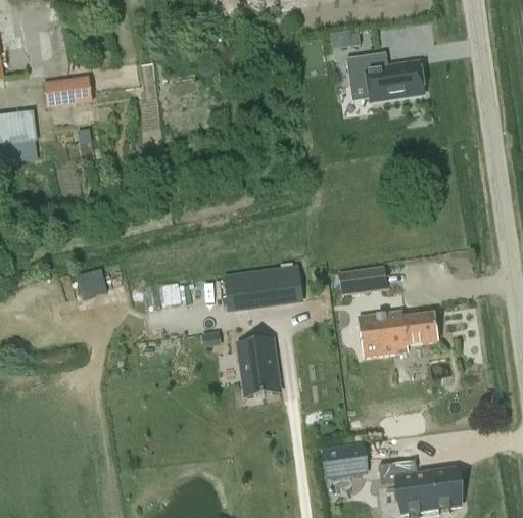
[(346,31),(330,33),(333,48),(348,46),(346,31)]
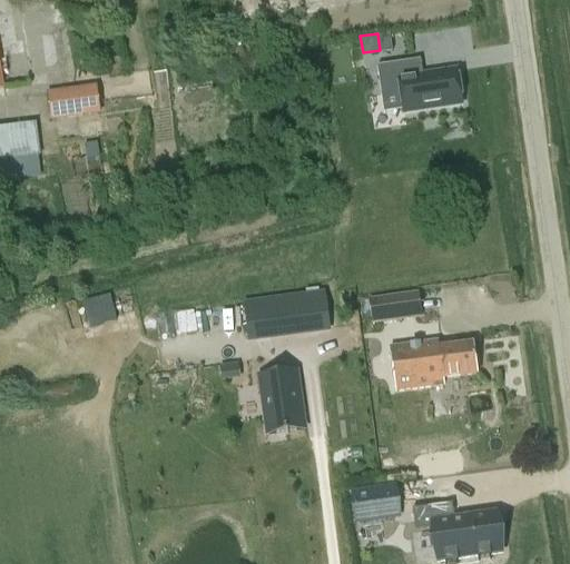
[(402,88),(404,109),(461,100),(457,66),(423,71),(421,56),(377,62),(382,91),(402,88)]
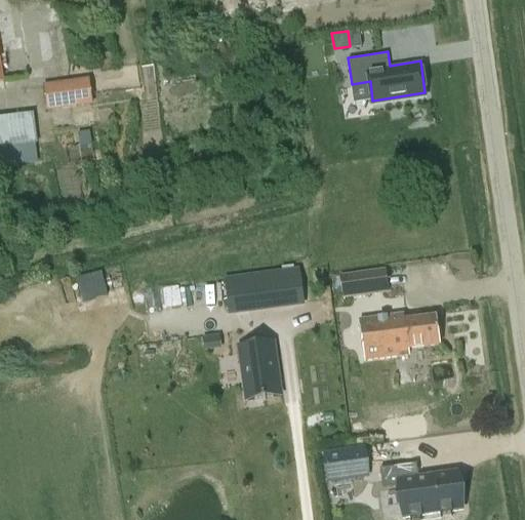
[(88,72),(41,80),(45,108),(92,100),(88,72)]
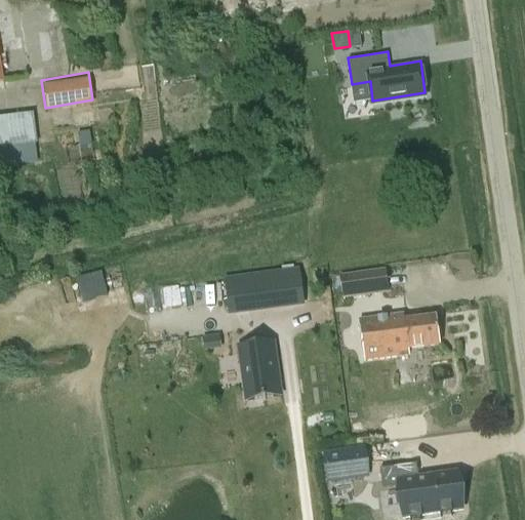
[(0,161),(37,159),(34,109),(0,111),(0,161)]
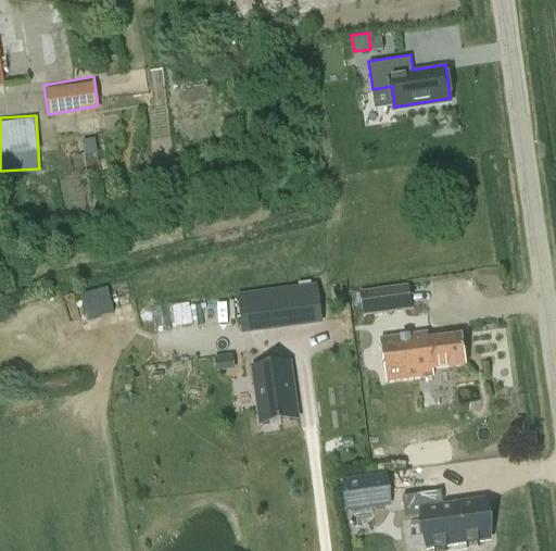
[(316,283),(277,287),(281,322),(302,320),(301,313),(320,311),(316,283)]
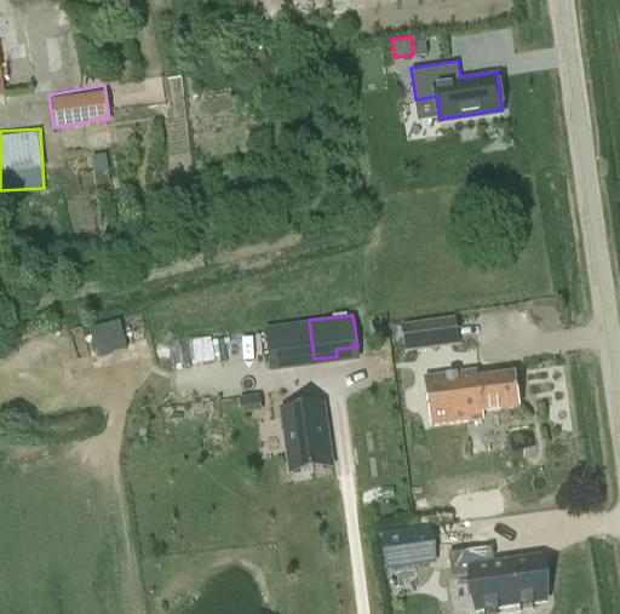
[(402,322),(405,349),(460,342),(457,315),(402,322)]
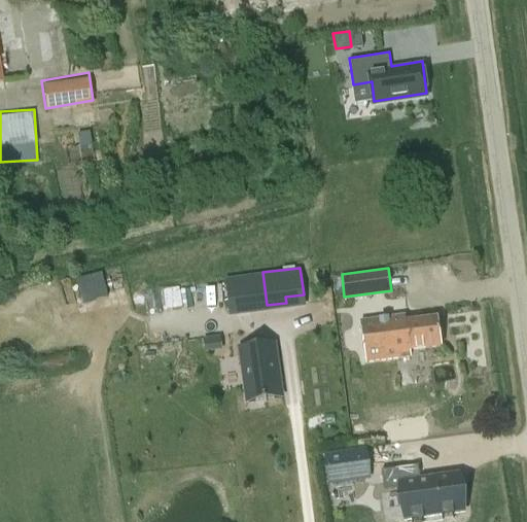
[(412,354),(411,348),(442,344),(437,314),(407,318),(406,313),(360,318),(366,359),(412,354)]
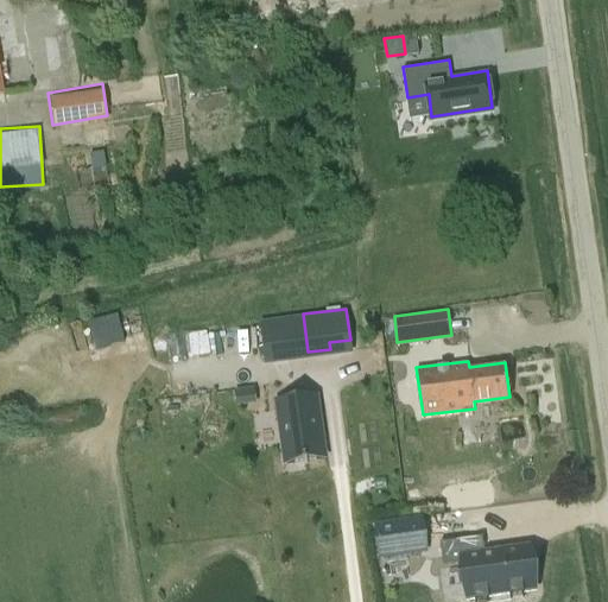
[(316,394),(279,399),(286,461),(324,456),(316,394)]
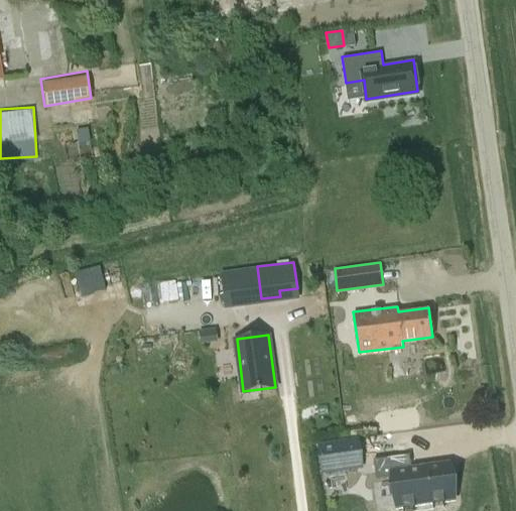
[(365,437),(317,444),(321,469),(368,463),(365,437)]
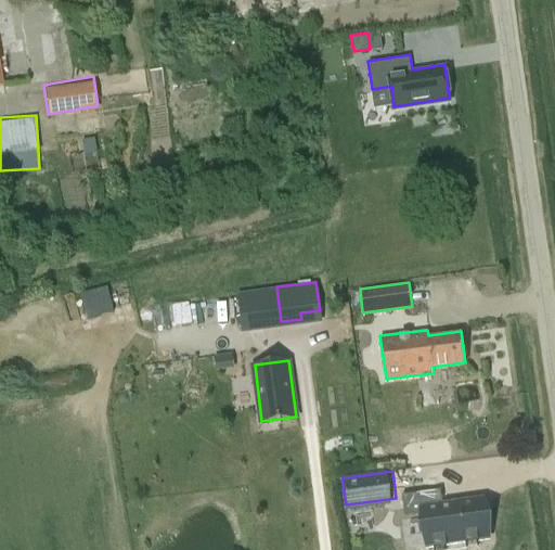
[(440,487),(401,493),(404,511),(422,509),(426,544),(433,542),(434,547),(435,547),(435,545),(444,544),(444,546),(447,546),(446,541),(465,538),(465,542),(467,542),(466,540),(477,539),(477,541),(478,541),(478,537),(485,536),(479,499),(443,504),(440,487)]
